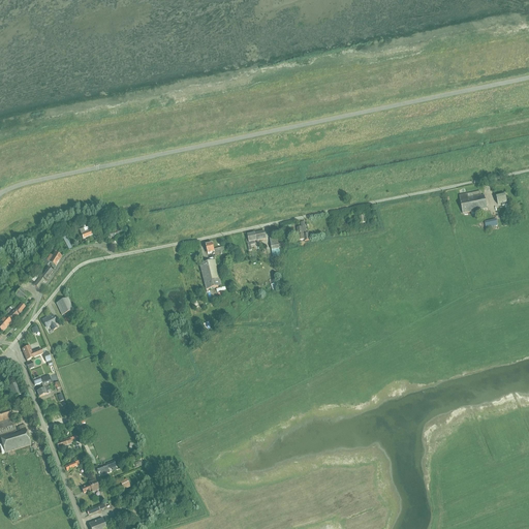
[(479,192),(459,196),(462,214),(471,212),(472,215),(478,214),(477,211),(487,209),(485,195),(480,196),(479,192)]
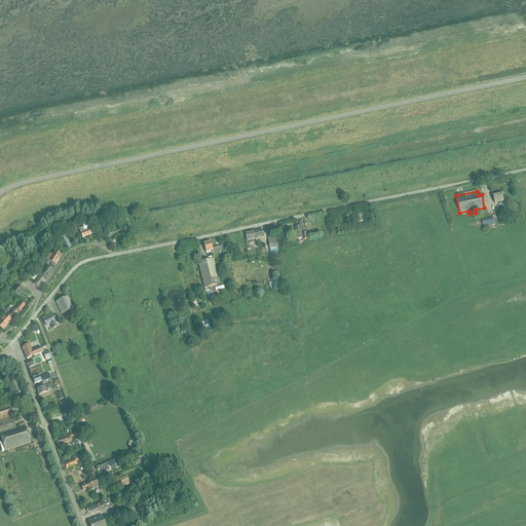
[(502,193),(493,195),(495,203),(498,202),(499,205),(501,204),(503,215),(508,214),(505,201),(504,201),(502,193)]
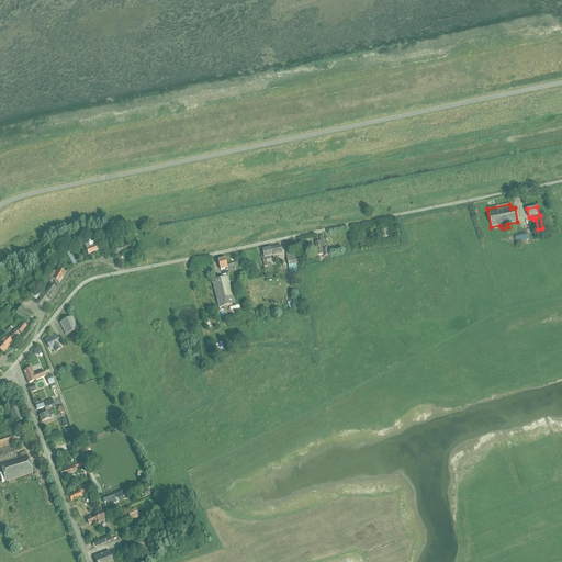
[(388,229),(381,231),(383,242),(390,240),(392,240),(391,237),(389,238),(388,229)]
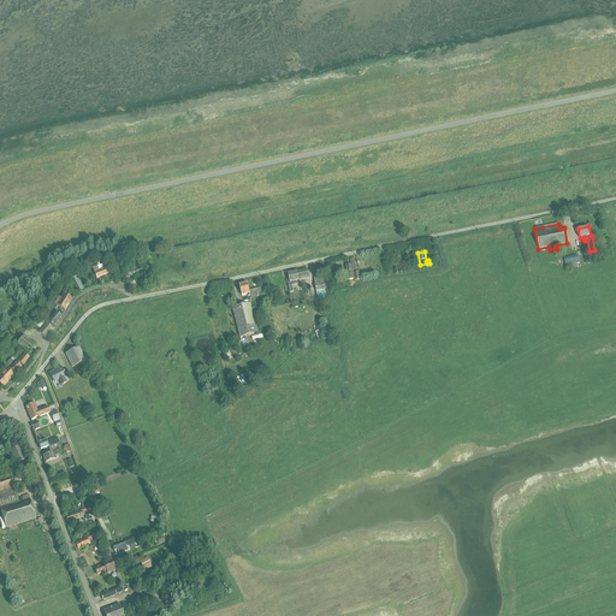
[(578,255),(564,259),(566,266),(580,262),(578,255)]
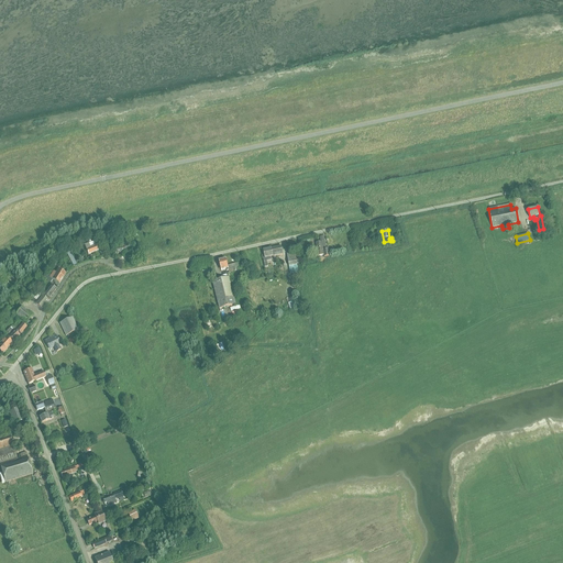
[(318,252),(318,256),(323,255),(324,257),(330,256),(329,247),(326,249),(324,242),(321,243),(321,242),(316,243),(318,252)]
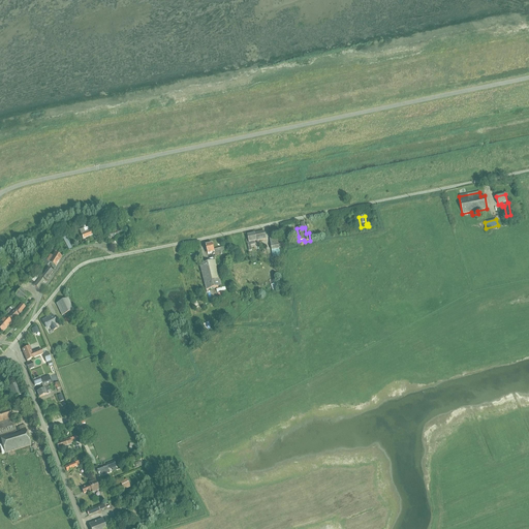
[(86,228),(83,229),(79,231),(83,241),(91,237),(88,228),(86,228)]
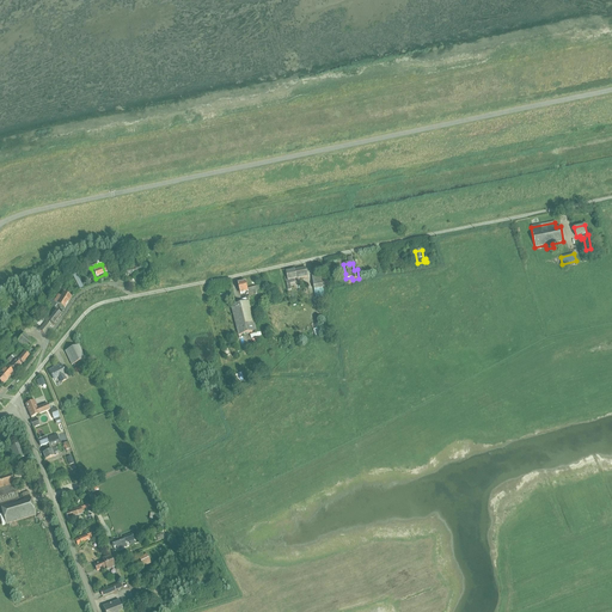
[(141,274),(140,268),(139,267),(135,268),(135,269),(126,271),(127,275),(126,275),(126,276),(127,276),(127,277),(141,274)]
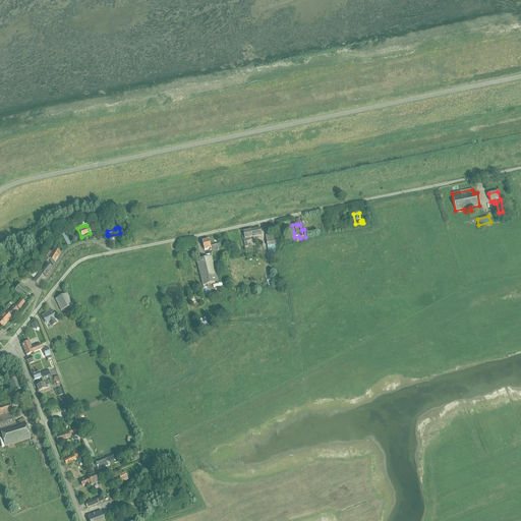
[(261,228),(243,232),(245,239),(243,239),(245,247),(248,247),(247,242),(251,241),(250,238),(262,236),(261,228)]
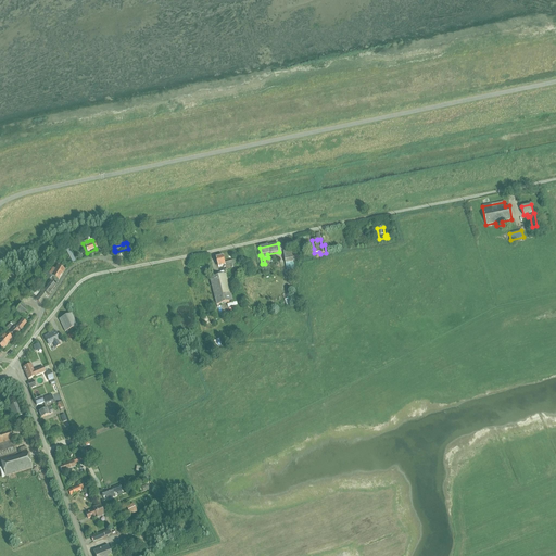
[(67,245),(64,248),(66,250),(65,251),(73,264),(76,263),(67,245)]
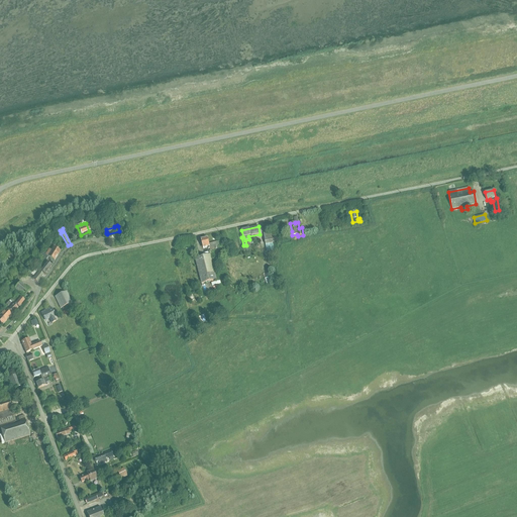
[(274,232),(264,233),(267,251),(275,250),(274,247),(275,247),(274,243),(275,243),(274,232)]
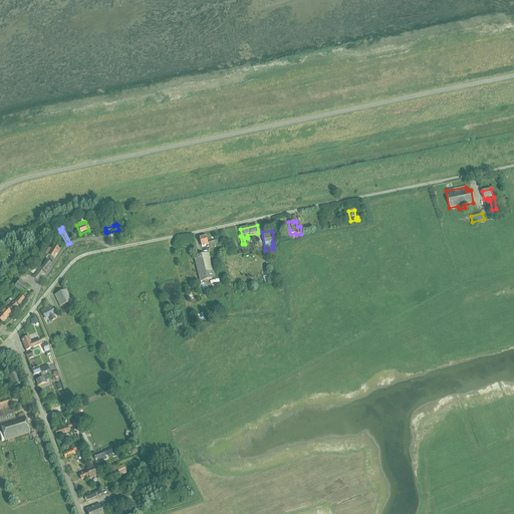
[(219,249),(218,247),(217,240),(208,243),(207,237),(200,239),(202,247),(208,245),(209,249),(217,247),(218,250),(219,249)]
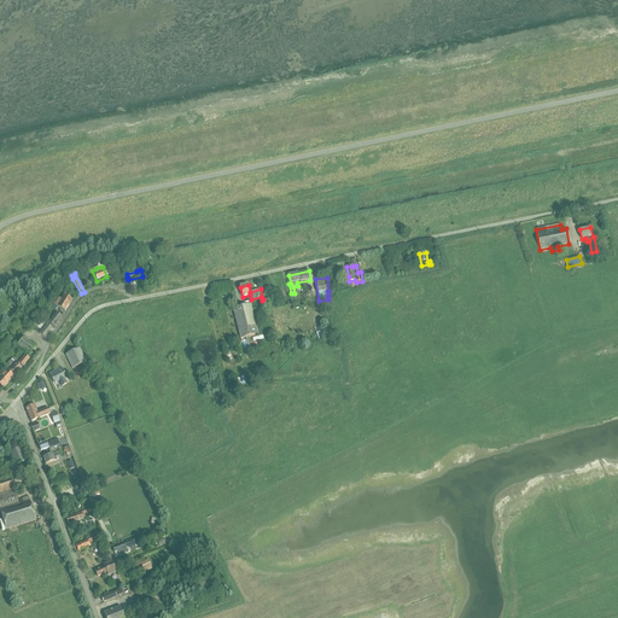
[(52,302),(48,307),(56,312),(57,308),(65,313),(71,302),(64,297),(62,301),(58,298),(54,304),(52,302)]
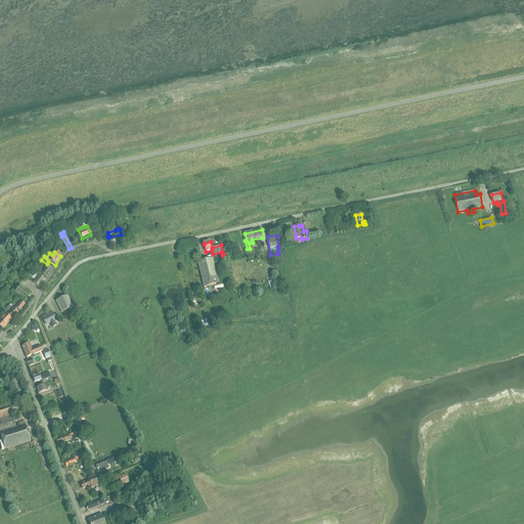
[(213,259),(198,263),(204,288),(220,284),(213,259)]
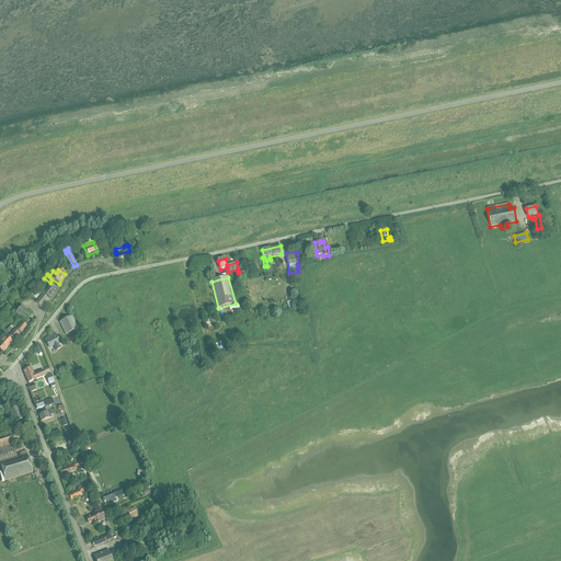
[(44,297),(48,301),(49,298),(56,289),(49,284),(47,287),(49,288),(46,292),(43,289),(41,293),(45,296),(44,297)]
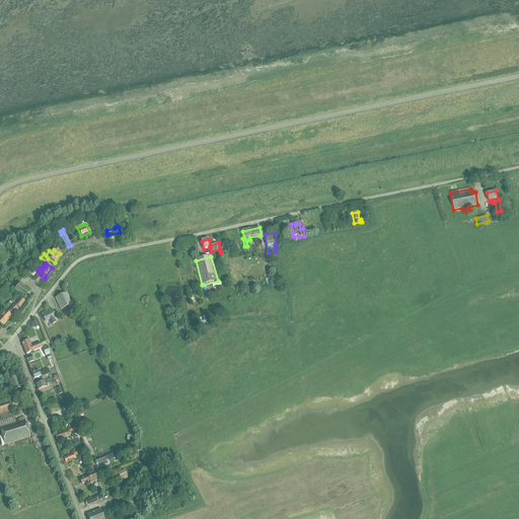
[(45,279),(41,275),(34,271),(31,270),(28,274),(30,277),(29,279),(32,282),(39,286),(45,279)]
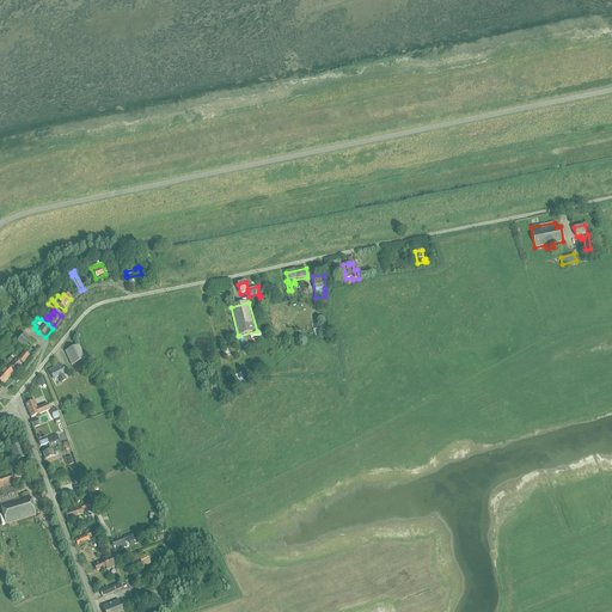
[(24,335),(17,343),(28,353),(35,344),(24,335)]
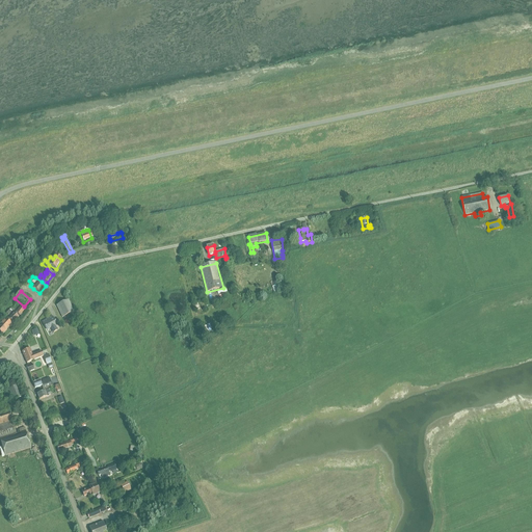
[(68,300),(56,306),(62,318),(74,312),(68,300)]
